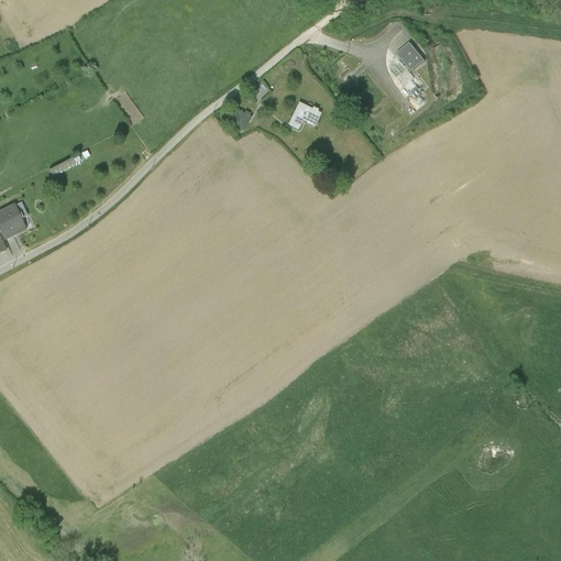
[(421,59),(408,44),(395,55),(408,70),(421,59)]
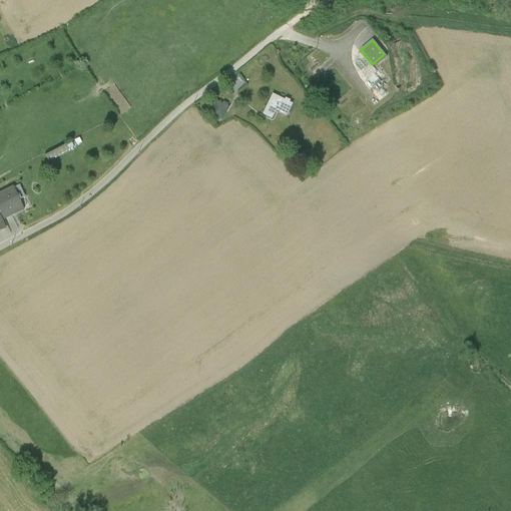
[(234,86),(241,80),(236,73),(228,79),(234,86)]
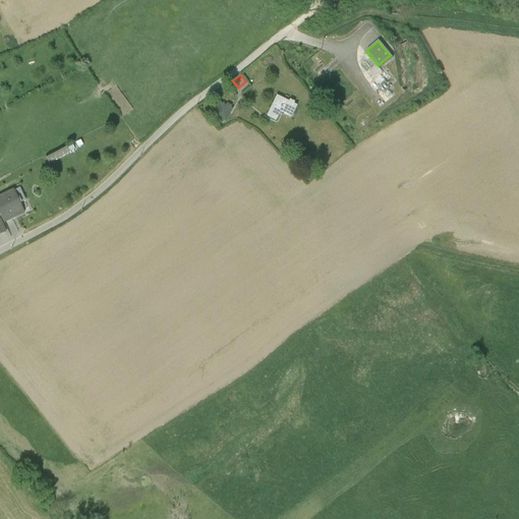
[(296,103),(277,94),(266,117),(274,120),(279,110),(290,115),(296,103)]
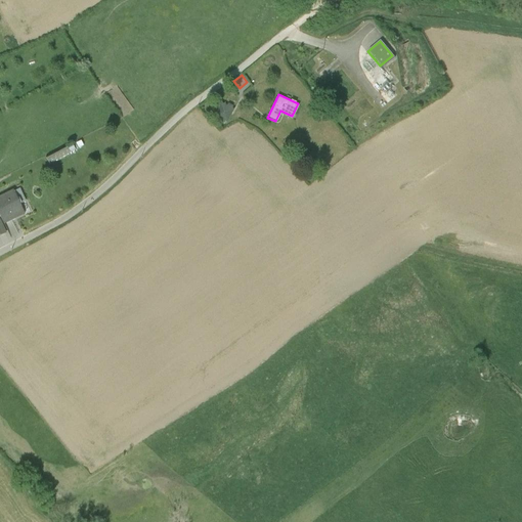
[(220,100),(213,115),(224,121),(231,106),(220,100)]
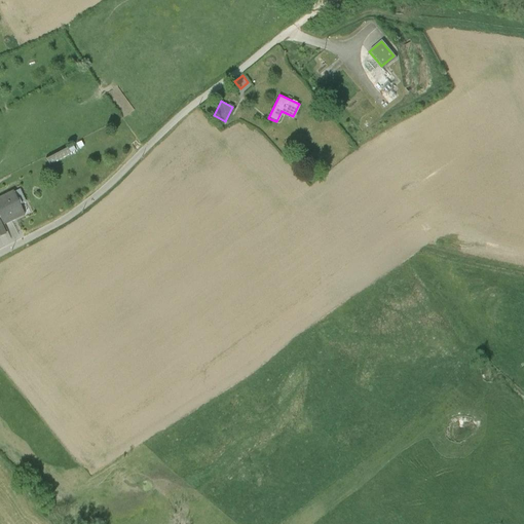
[(41,150),(46,162),(66,153),(61,142),(41,150)]
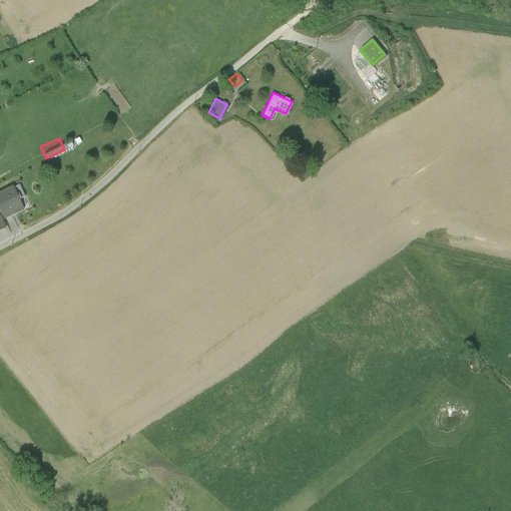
[(8,212),(19,206),(16,200),(22,197),(16,184),(10,187),(10,185),(0,190),(0,216),(1,218),(9,214),(8,212)]
